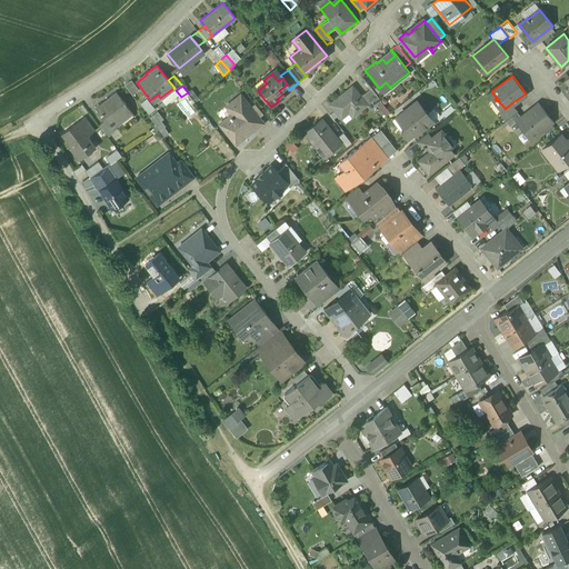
[(352,87),(330,105),(340,118),(353,108),(357,111),(366,105),(360,97),(352,87)]
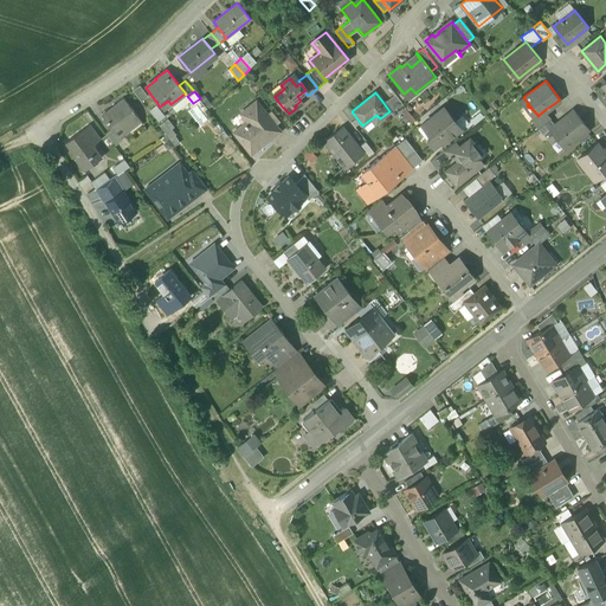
[(395,94),(384,103),(389,111),(394,116),(406,107),(395,94)]
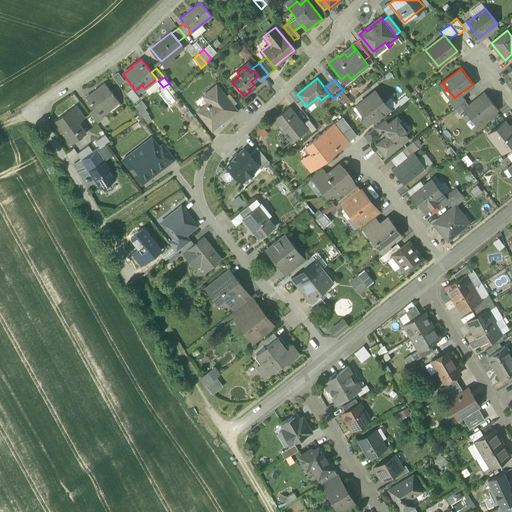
[(105,82),(86,97),(94,108),(100,116),(101,115),(110,108),(108,106),(117,99),(112,93),(113,92),(105,82)]
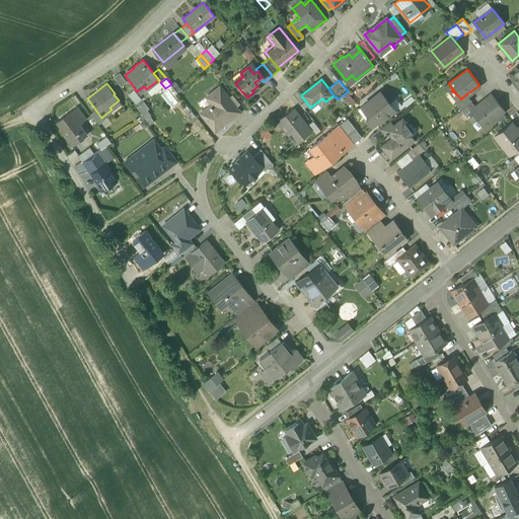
[(227,98),(219,87),(210,95),(215,102),(201,113),(216,131),(230,120),(228,117),(236,109),(227,98)]
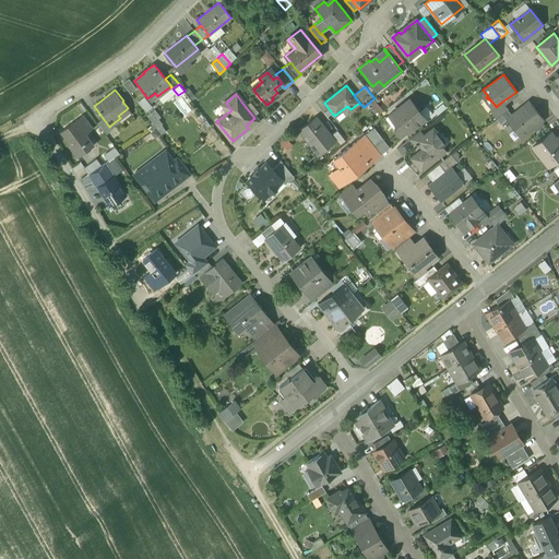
[(409,98),(391,114),(399,123),(394,127),(394,128),(394,129),(400,134),(400,135),(401,135),(402,135),(406,131),(407,132),(426,118),(409,98)]
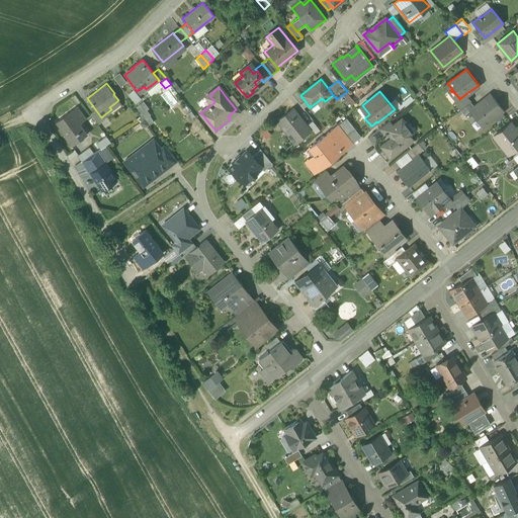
[(475,106),(470,109),(470,110),(484,126),(484,125),(483,124),(493,116),(494,118),(504,110),(491,93),(475,106)]
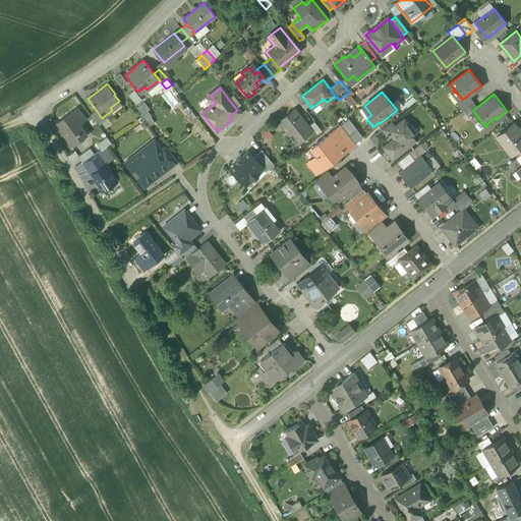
[(241,105),(233,95),(228,99),(236,109),(241,105)]
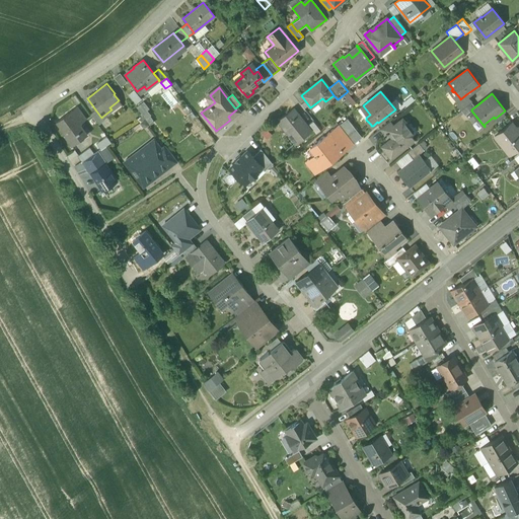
[(466,94),(460,99),(460,98),(456,102),(461,109),(472,101),(466,94)]
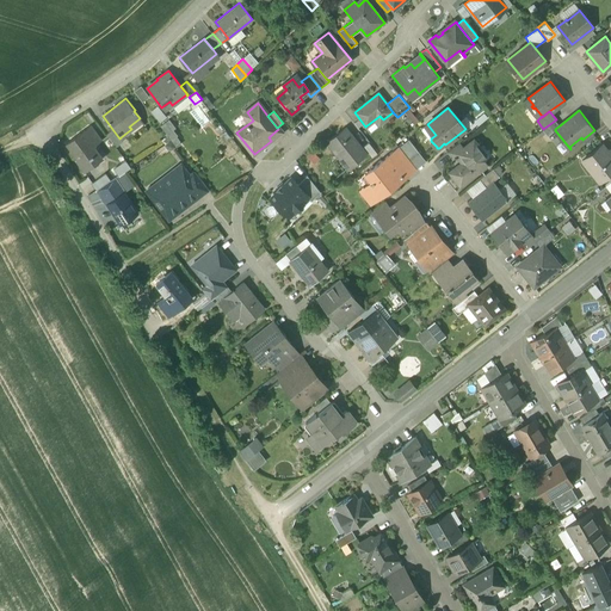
[(556,119),(543,129),(548,135),(555,130),(555,129),(560,125),(556,119)]
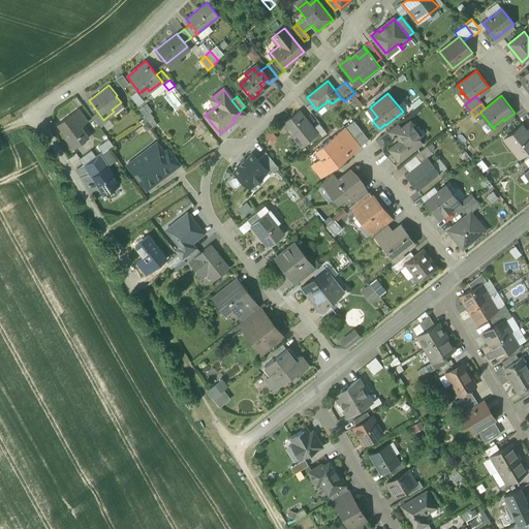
[(147,104),(139,110),(145,116),(152,111),(147,104)]
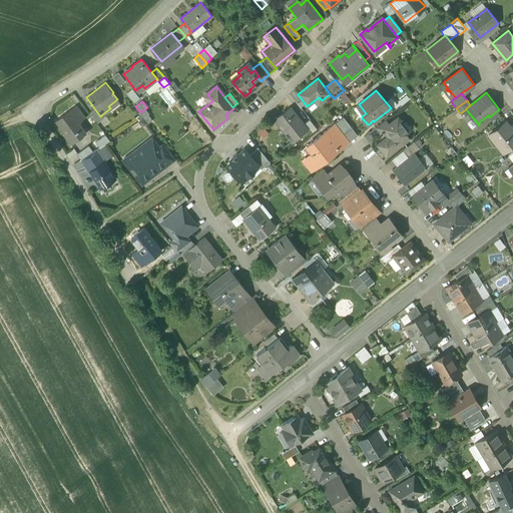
[(76,105),(56,120),(65,133),(64,134),(71,143),(85,132),(76,119),(82,114),(76,105)]
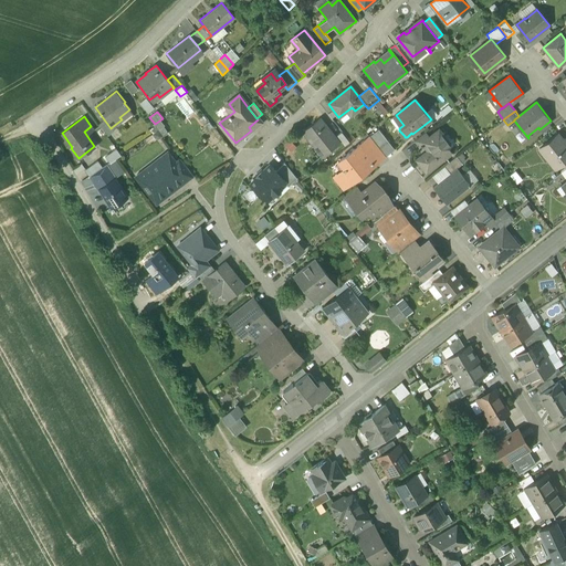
[(320,118),(302,132),(322,156),(338,143),(326,127),(325,128),(323,126),(324,125),(320,118)]
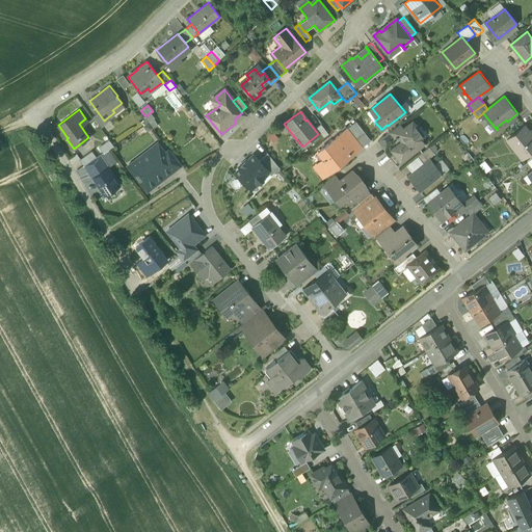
[(104,121),(98,112),(92,116),(101,126),(106,122),(105,120),(104,121)]
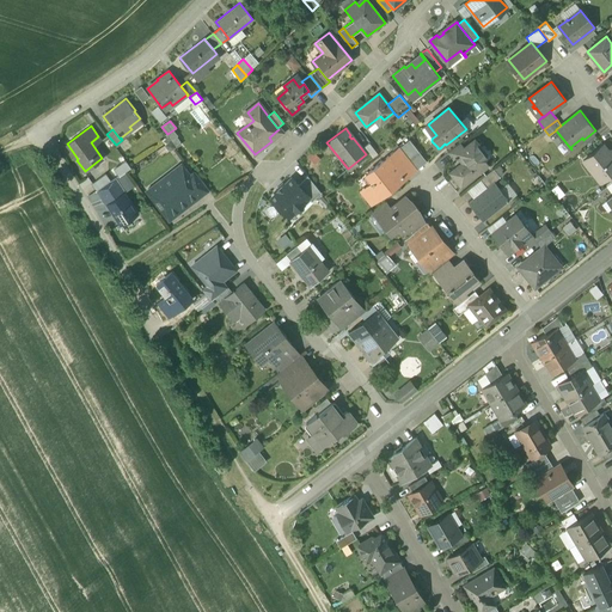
[(421,152),(410,139),(401,146),(411,160),(421,152)]
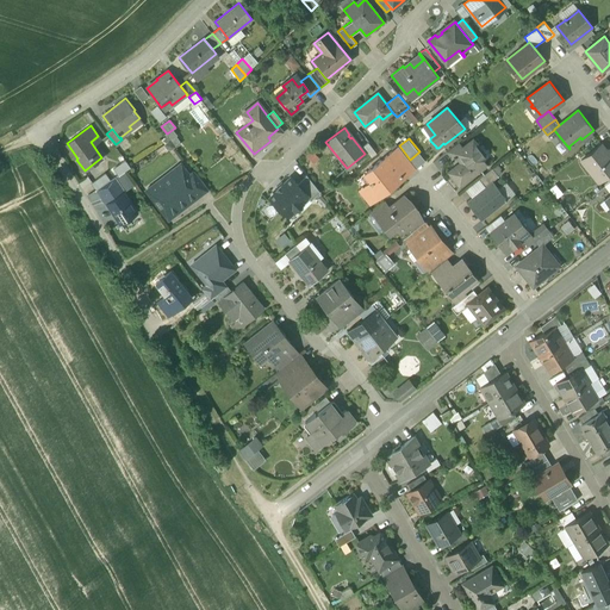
[(484,154),(473,141),(464,148),(458,153),(465,162),(459,167),(458,166),(450,172),(460,185),(483,166),(484,165),(483,162),(479,157),(484,154)]
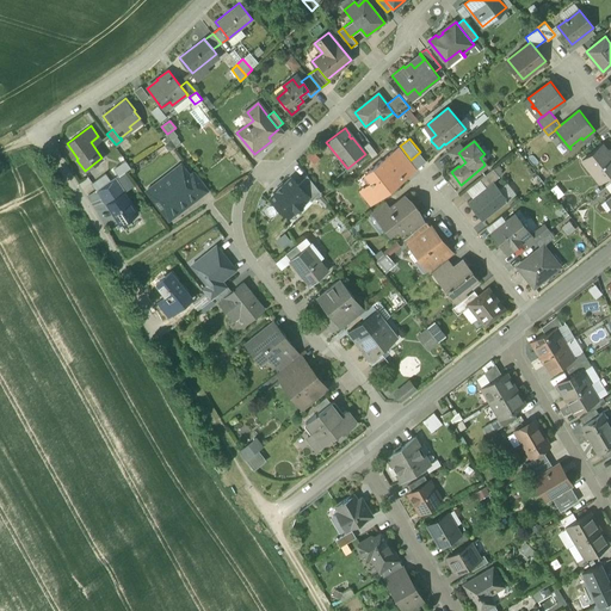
[(460,142),(448,152),(452,158),(454,156),(456,159),(458,156),(457,155),(458,153),(464,148),(460,142)]
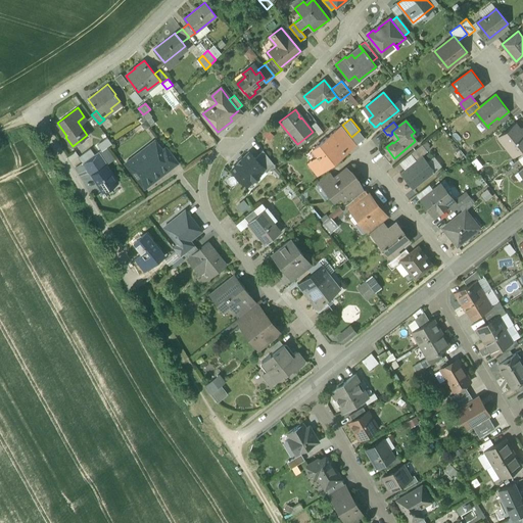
[(323,132),(315,123),(311,126),(318,136),(323,132)]
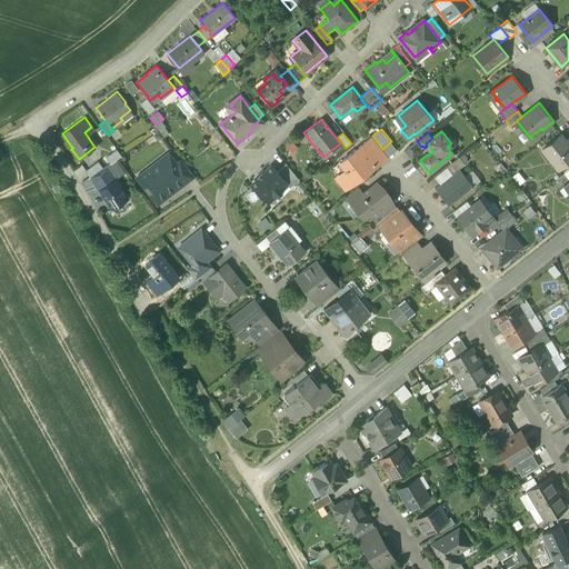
[(565,140),(561,135),(543,149),(553,161),(559,157),(565,165),(567,162),(568,160),(568,140),(565,140)]
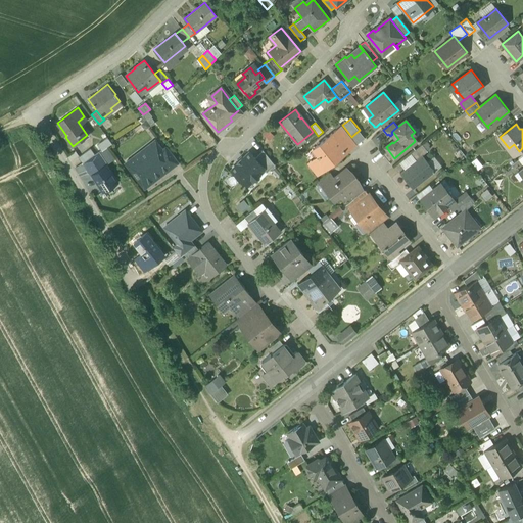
[(342,125),(332,133),(341,144),(351,137),(342,125)]
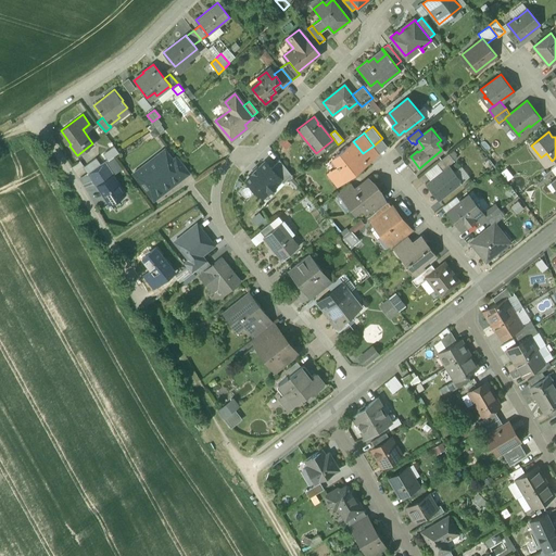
[(286,138),(280,143),(285,148),(289,143),(286,138)]
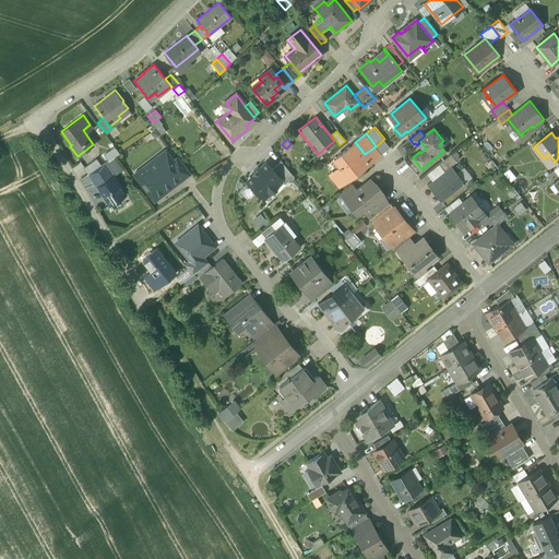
[(355,143),(335,158),(341,166),(334,171),(344,182),(357,171),(358,169),(358,168),(356,166),(359,164),(361,166),(369,159),(365,154),(355,142),(355,143)]
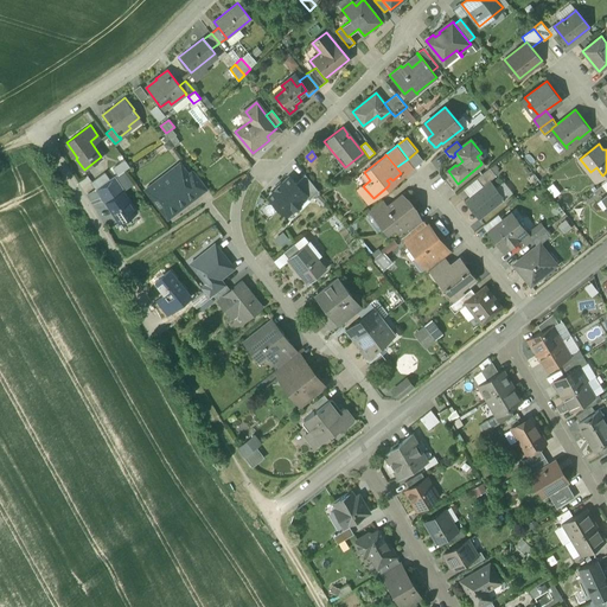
[(127,158),(114,166),(120,173),(132,165),(127,158)]
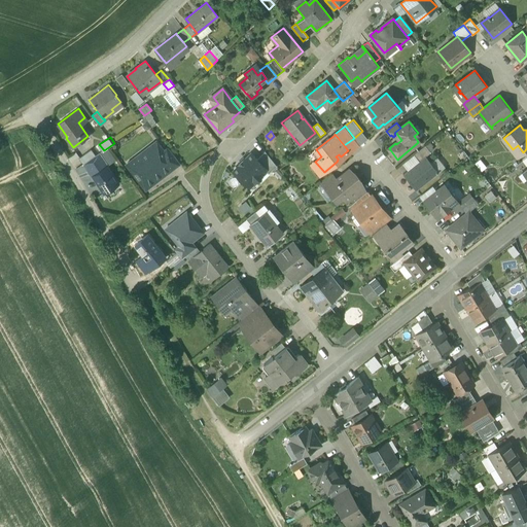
[(156,142),(127,164),(146,188),(173,168),(165,157),(166,156),(166,155),(164,152),(164,151),(156,142)]
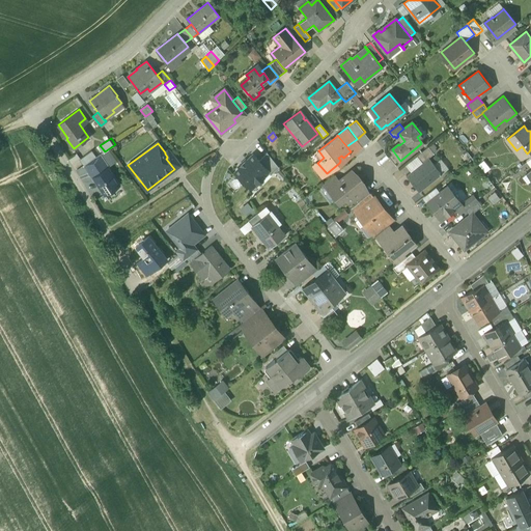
[(428,146),(417,156),(418,156),(422,162),(428,157),(429,157),(434,154),(428,146)]
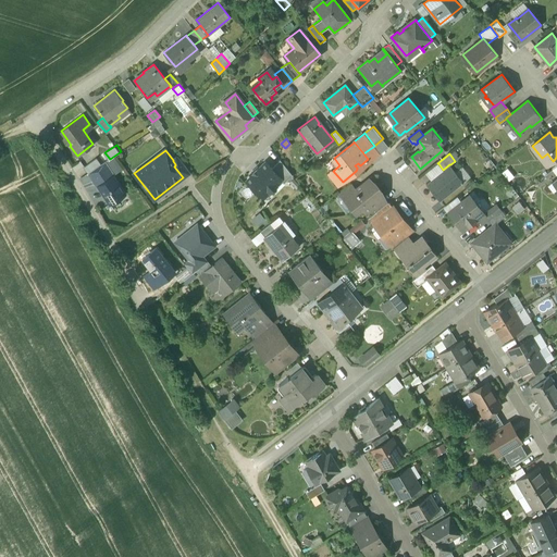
[(190,172),(178,157),(173,160),(173,161),(175,164),(175,165),(174,166),(183,177),(190,172)]
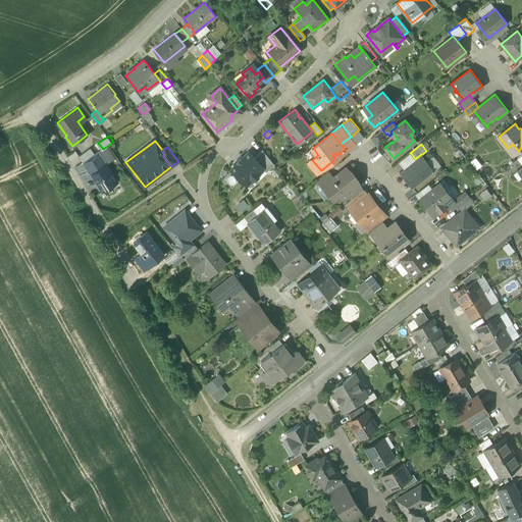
[(90,148),(79,155),(83,161),(94,154),(90,148)]
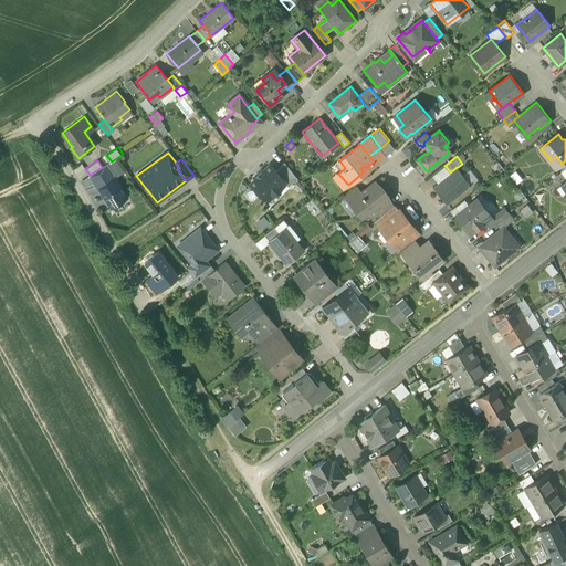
[(111,173),(106,165),(102,167),(107,175),(111,173)]
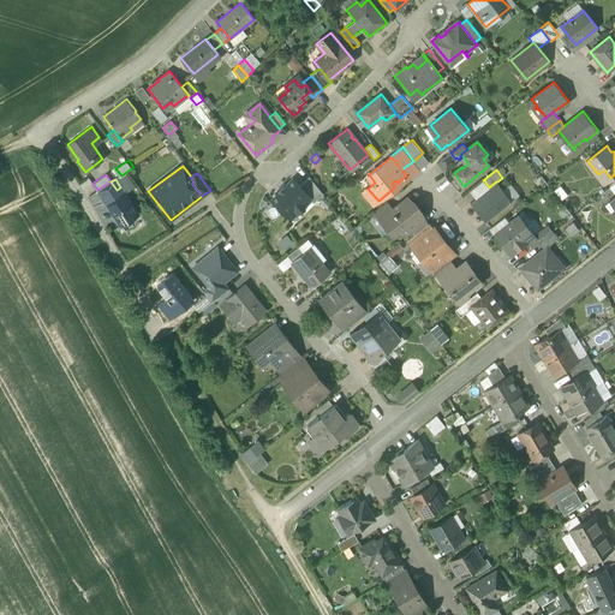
[(312,201),(315,203),(323,195),(309,179),(299,189),(312,201)]
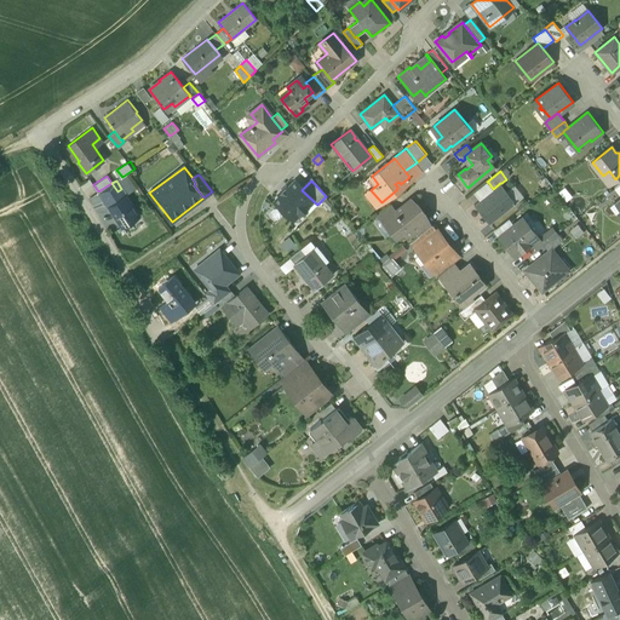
[(274,201),(294,222),(315,202),(302,190),(294,182),(274,201)]
